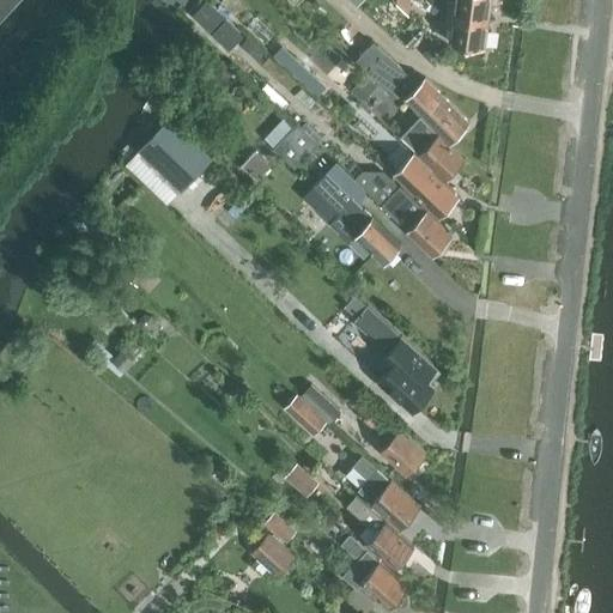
[(205,0),(204,0),(192,13),(210,31),(223,17),(205,0)]
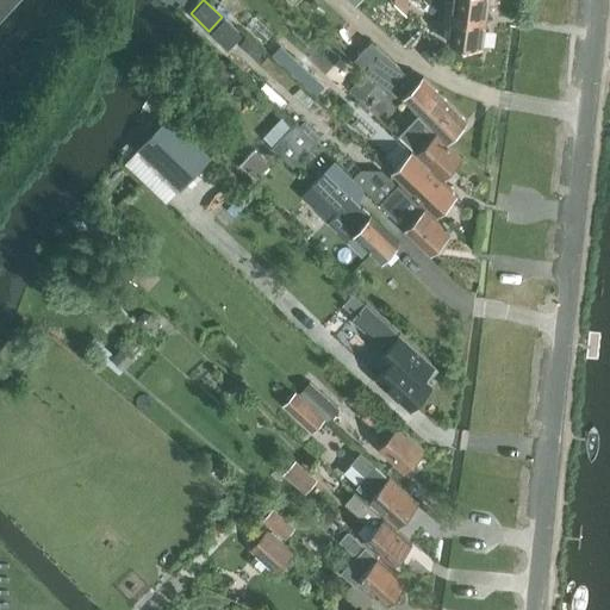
[(235,0),(216,0),(212,5),(236,25),(248,11),(235,0)]
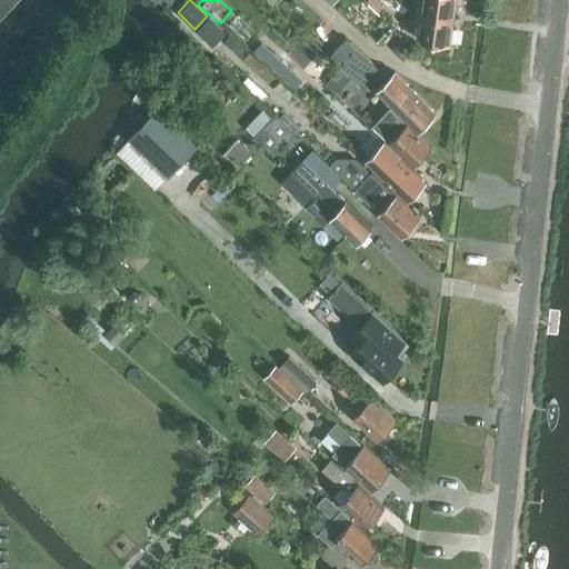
[(380,0),(365,0),(379,13),(380,0)]
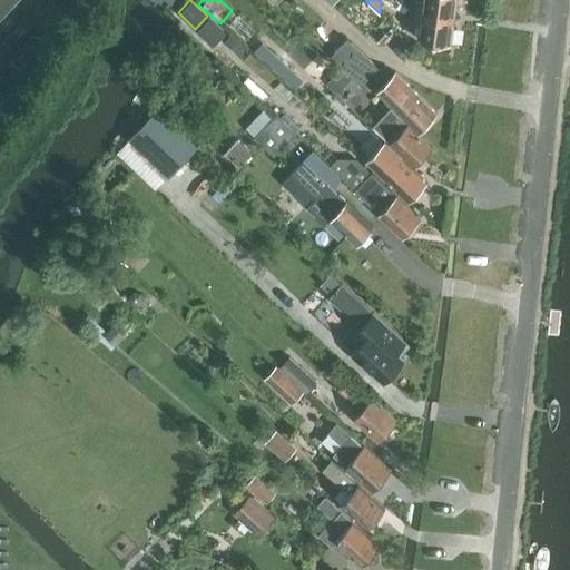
[(416,1),(415,12),(455,18),(457,0),(423,0),(423,2),(416,1)]
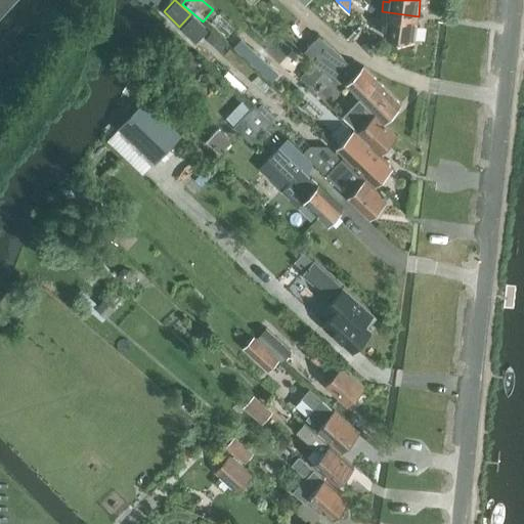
[(419,16),(382,11),(380,22),(386,23),(385,36),(415,40),(419,16)]
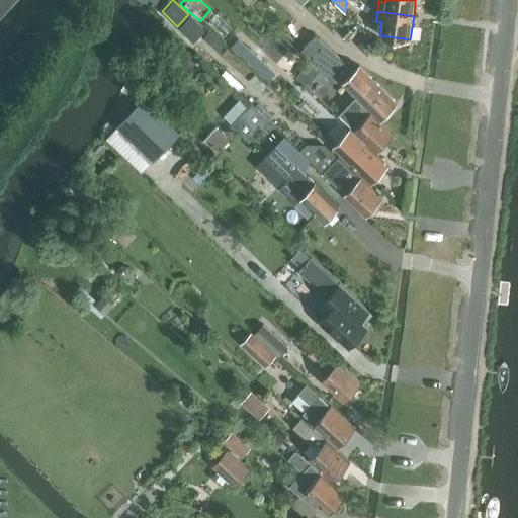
[(190,15),(179,27),(194,41),(205,30),(190,15)]
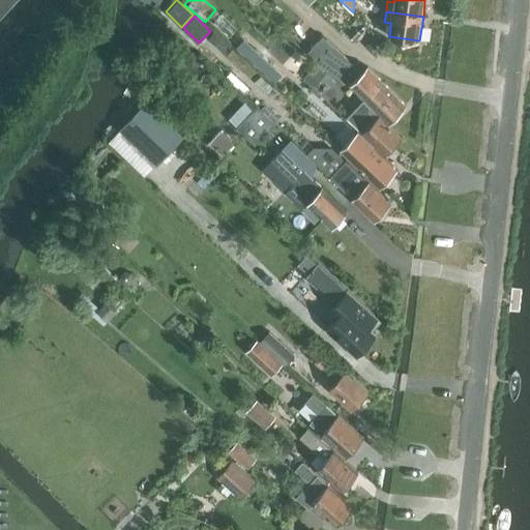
[(355,27),(348,35),(353,39),(360,32),(355,27)]
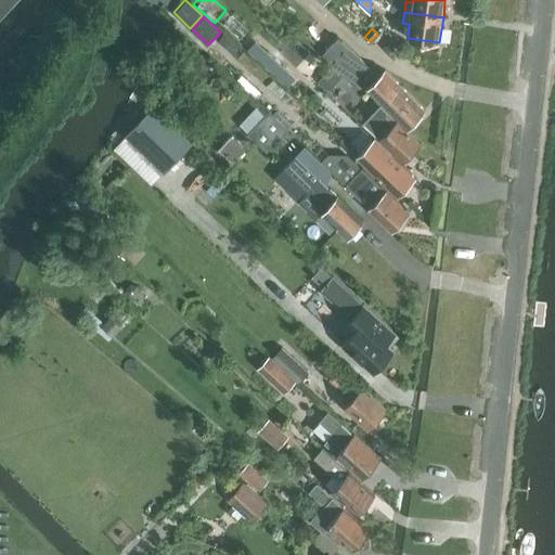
[(223,34),(216,41),(232,56),(240,48),(223,34)]
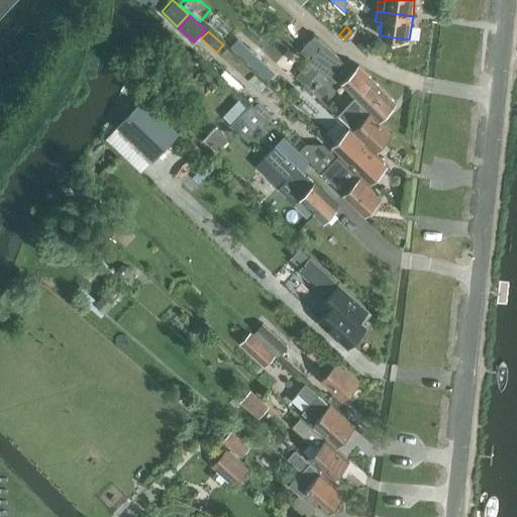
[(313,35),(300,50),(328,77),(343,61),(314,35),(313,36),(313,35)]
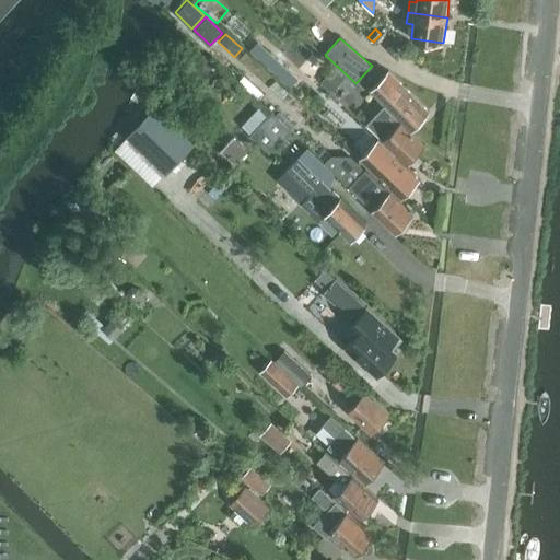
[(266,47),(257,57),(291,89),(300,79),(266,47)]
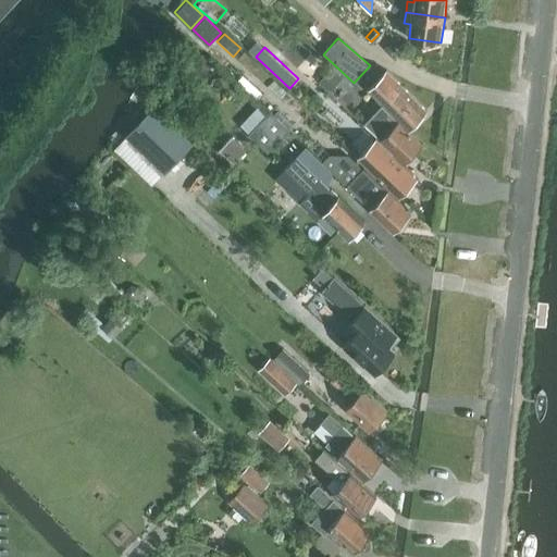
[(332,65),(319,79),(330,90),(343,76),(332,65)]
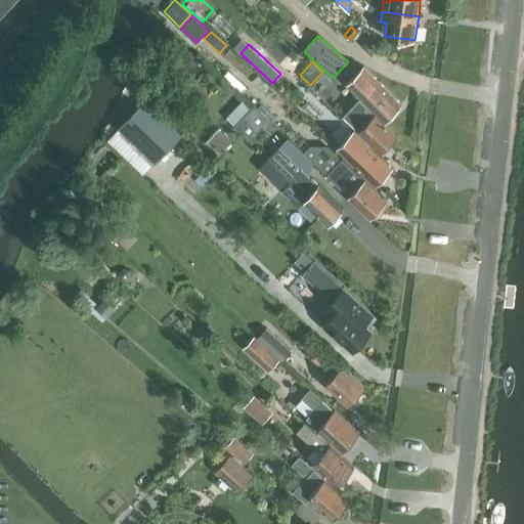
[(360,98),(384,121),(392,114),(393,115),(400,108),(398,106),(401,103),(363,66),(346,83),(360,98)]
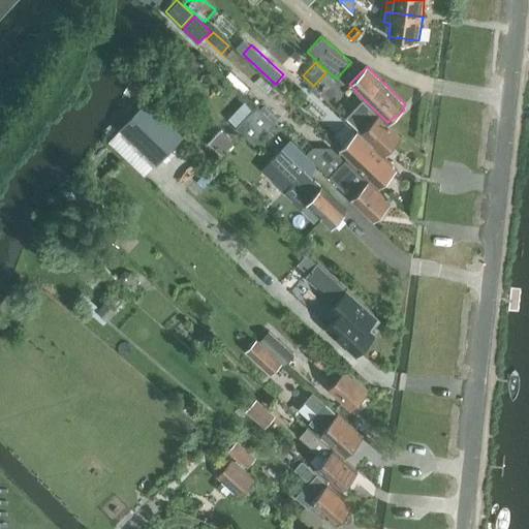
[(387,122),(378,114),(363,100),(346,117),(363,131),(384,153),(401,135),(387,122)]
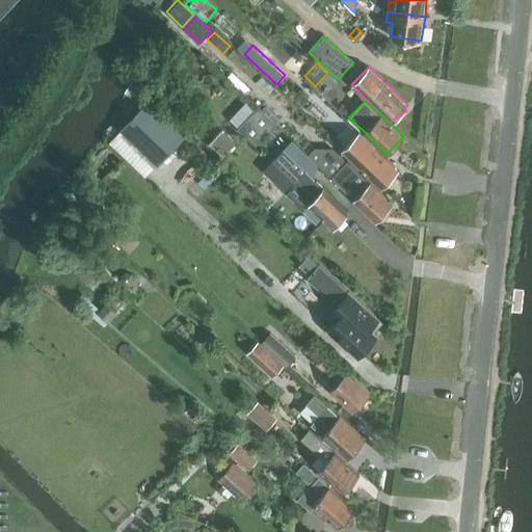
[(135,141),(157,162),(158,161),(181,137),(164,122),(147,105),(123,129),(135,141)]
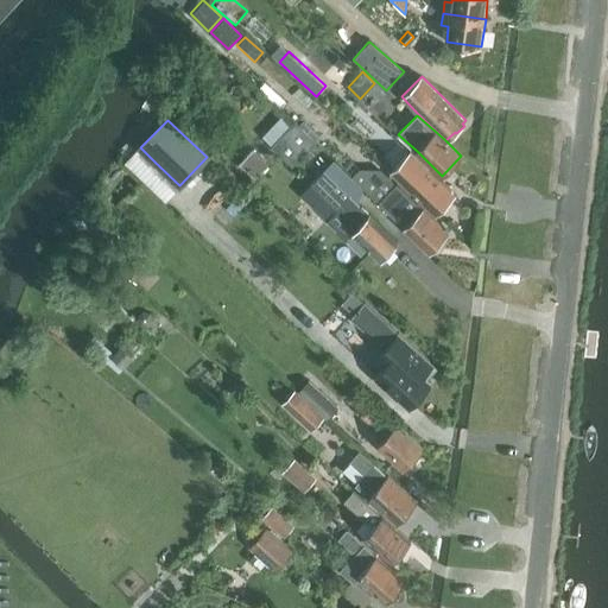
[(303,121),(299,126),(308,133),(311,130),(303,121)]
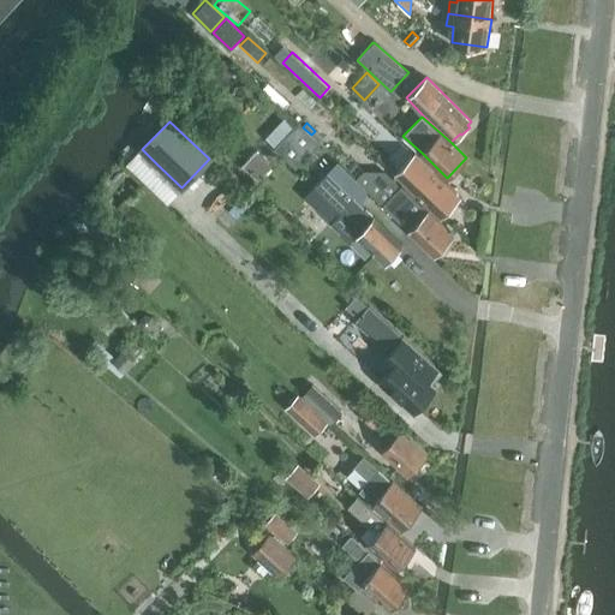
[(275,148),(296,168),(318,143),(298,124),(275,148)]
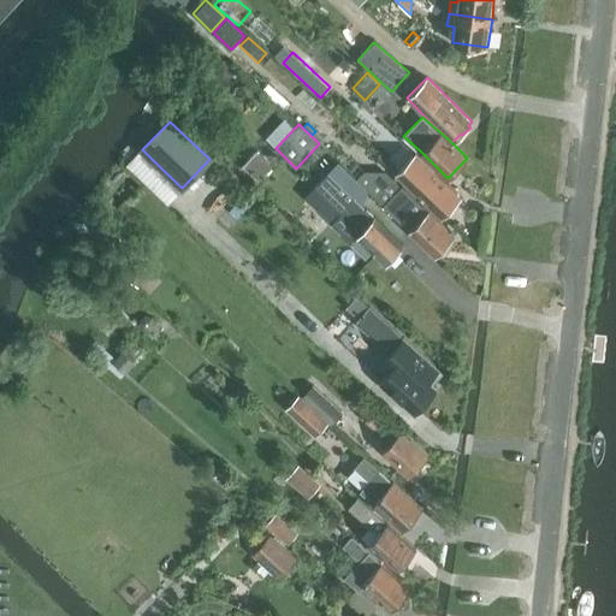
[(312,135),(320,143),(324,138),(315,131),(312,135)]
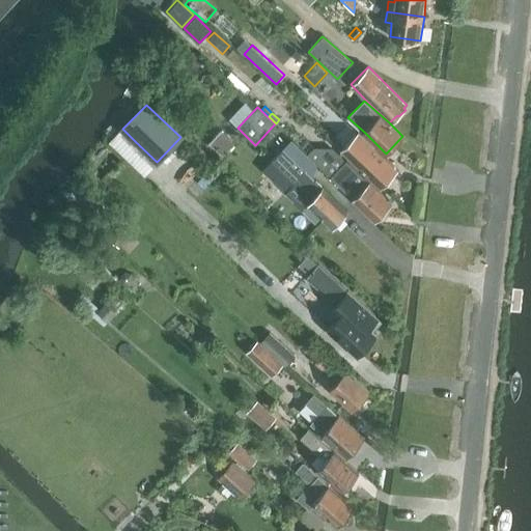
[(208,143),(222,156),(233,144),(220,131),(208,143)]
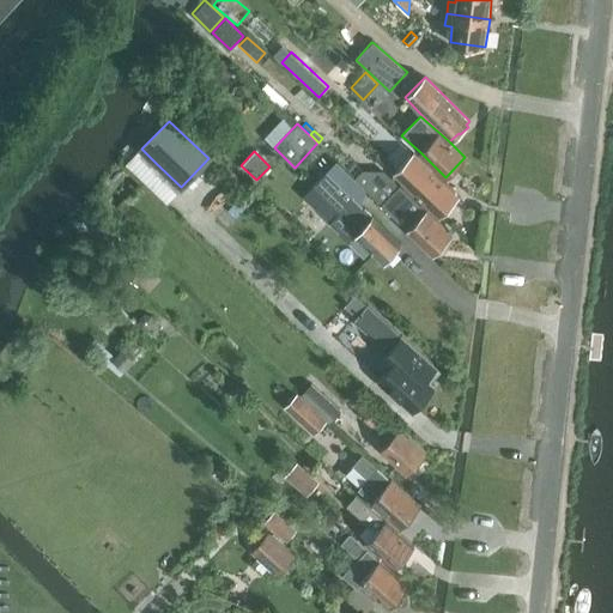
[(337,162),(326,171),(356,200),(365,189),(337,162)]
